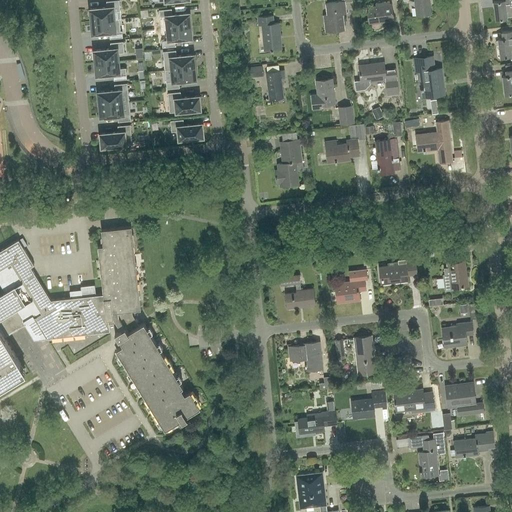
[(89,9),(90,22),(119,19),(116,19),(115,12),(121,11),(119,0),(107,1),(107,7),(89,9)]
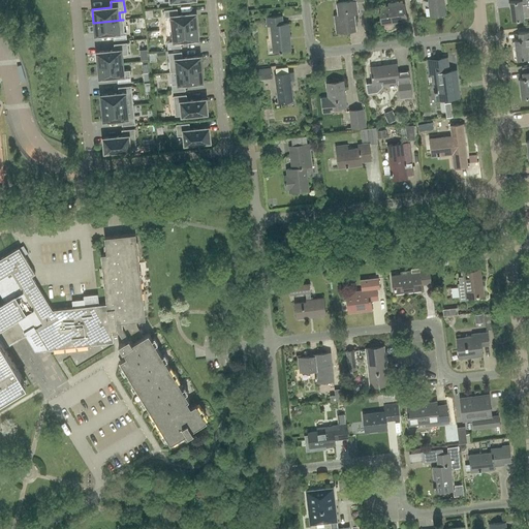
[(353,0),(353,2),(338,4),(339,16),(335,17),(337,32),(355,30),(354,13),(358,13),(356,2),(365,1),(364,0),(353,0)]
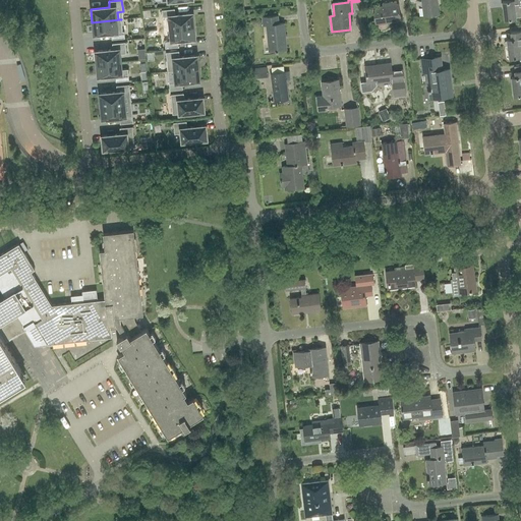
[(438,0),(422,0),(424,15),(440,14),(438,0)]
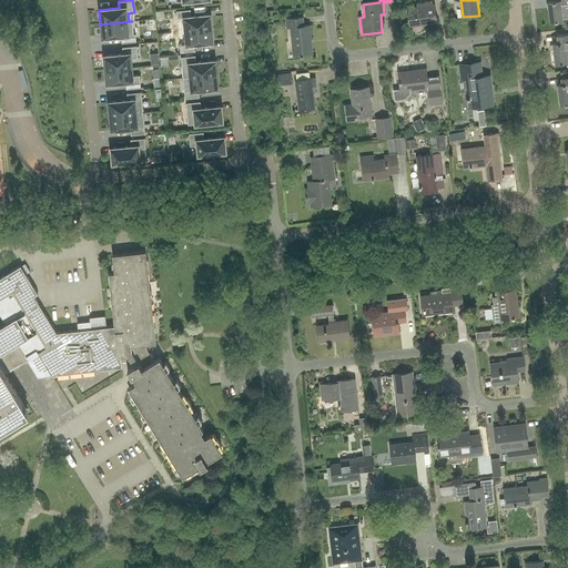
[(554,1),(548,1),(550,21),(564,20),(564,19),(567,18),(567,0),(558,0),(559,0),(554,1)]
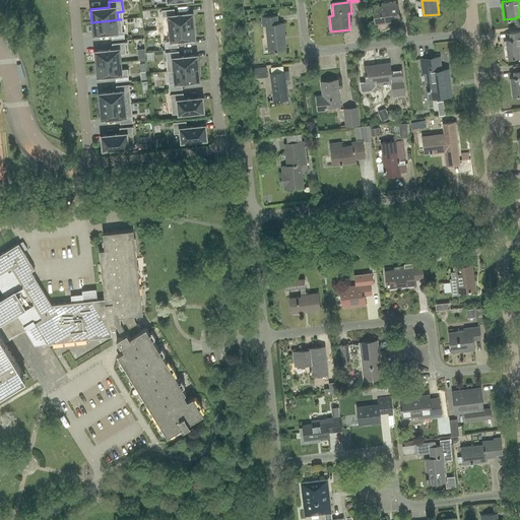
[(376,24),(377,23),(378,26),(379,28),(382,29),(384,28),(386,27),(387,24),(387,22),(401,21),(399,3),(374,6),(376,24)]
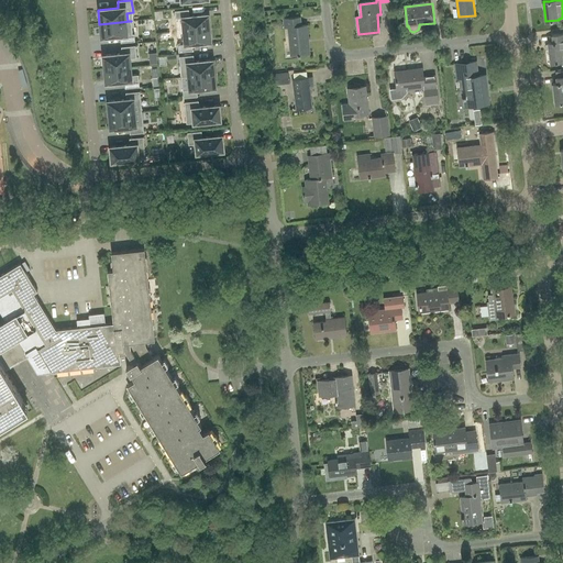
[(184,22),(185,31),(210,29),(208,14),(190,17),(189,9),(175,10),(176,23),(184,22)]
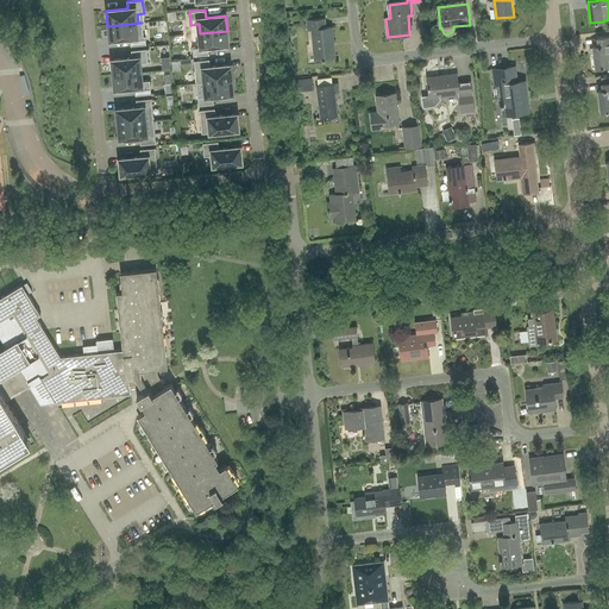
[(308,30),(312,30),(315,61),(336,58),(332,27),(326,27),(325,19),(307,20),(308,30)]
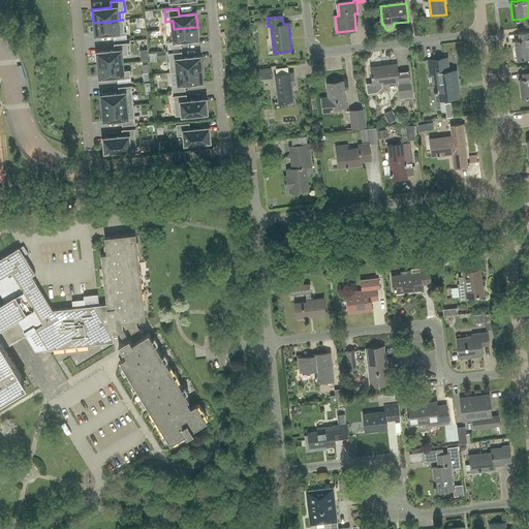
[(123,20),(93,23),(95,36),(114,35),(114,40),(127,39),(126,31),(124,31),(123,20)]
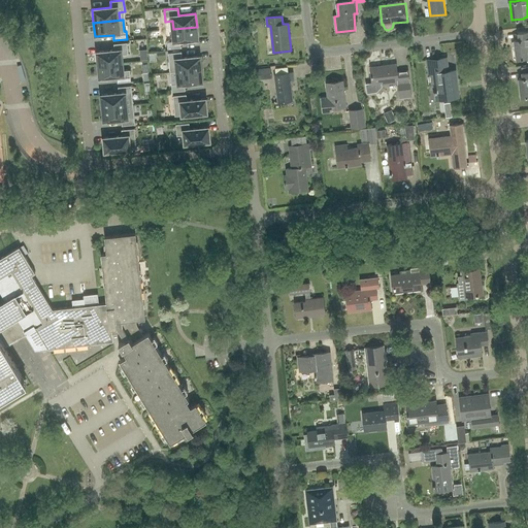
[(197,27),(173,29),(173,36),(167,37),(168,48),(182,47),(180,41),(198,39),(197,27)]
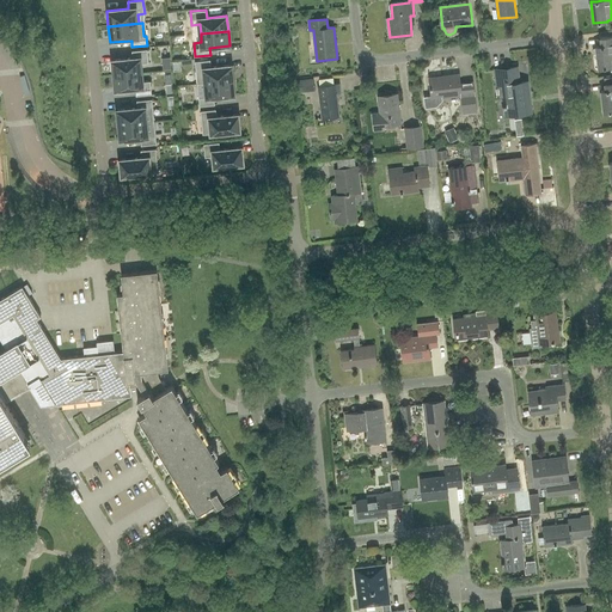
[(598,53),(598,60),(597,62),(598,65),(599,65),(599,67),(611,66),(611,71),(611,36),(601,37),(603,46),(597,46),(597,48),(594,48),(595,54),(598,53)]
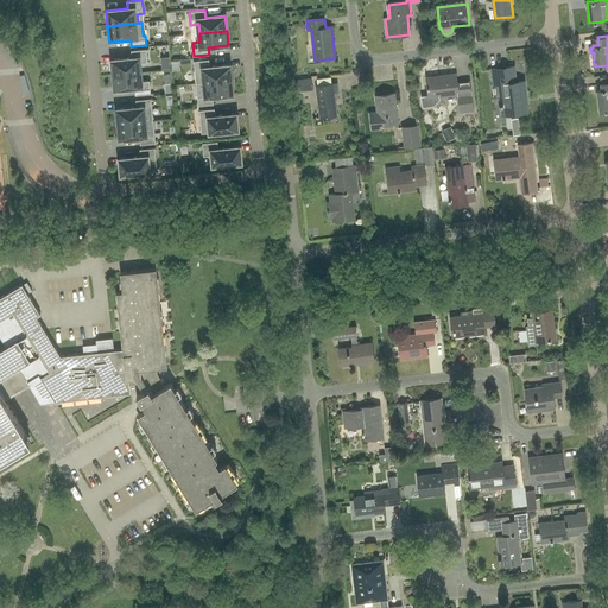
[(111,59),(113,75),(144,71),(143,62),(149,62),(147,49),(132,50),(132,57),(111,59)]
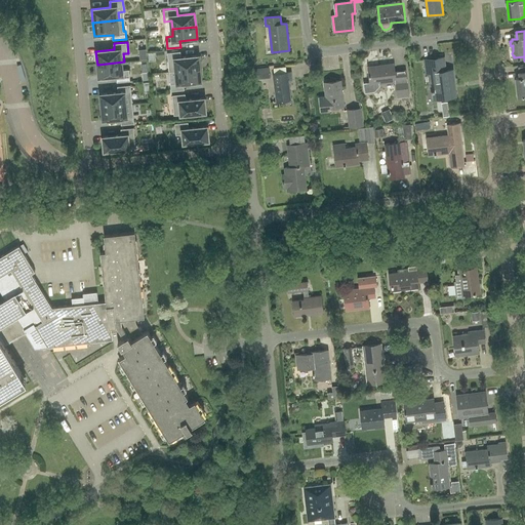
[(170,72),(176,71),(200,69),(199,56),(183,57),(182,51),(168,52),(170,72)]
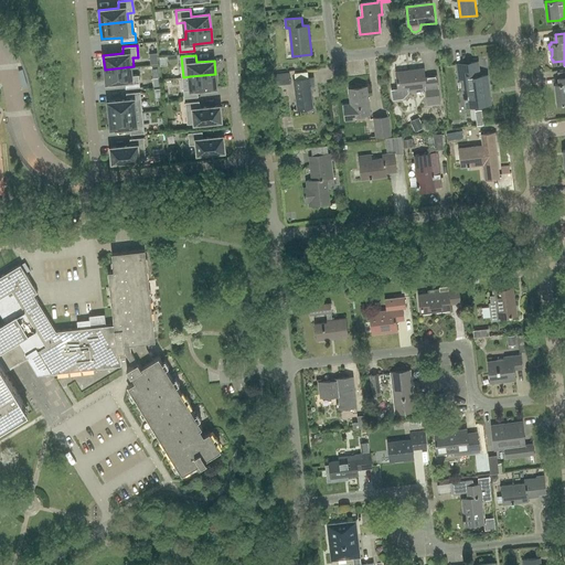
[(487,76),(480,76),(478,62),(457,65),(459,80),(464,78),(467,106),(491,104),(487,76)]
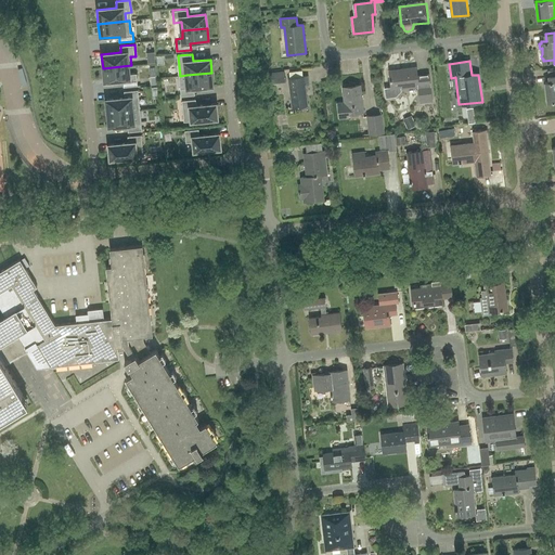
[(131,65),(103,68),(104,82),(124,81),(124,87),(138,86),(137,74),(132,74),(131,65)]
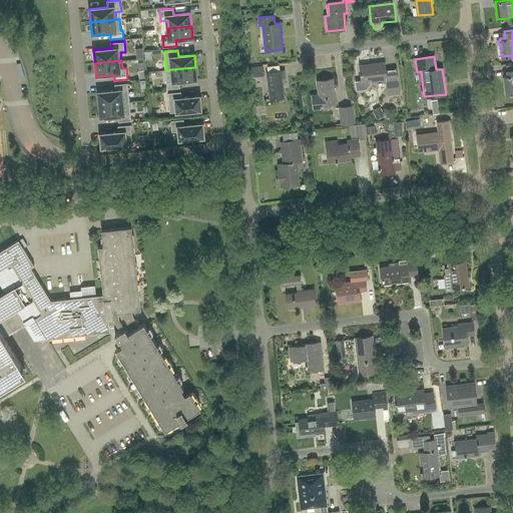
[(371,84),(371,81),(387,80),(387,82),(389,94),(400,93),(397,69),(394,69),(386,70),(385,62),(371,64),(371,65),(361,67),(362,80),(356,81),(357,90),(366,89),(371,84)]
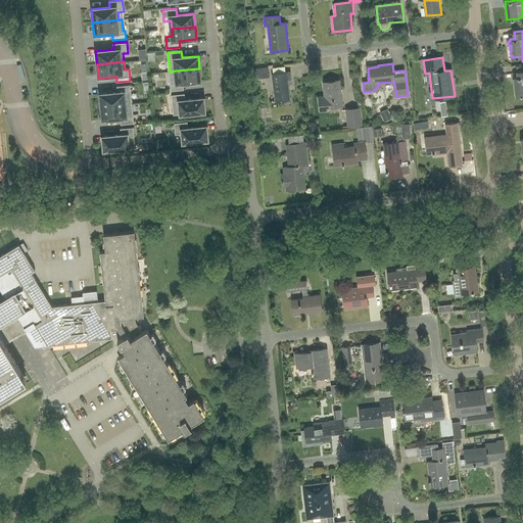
[(514,78),(516,96),(522,94),(522,65),(516,66),(517,77),(514,78)]
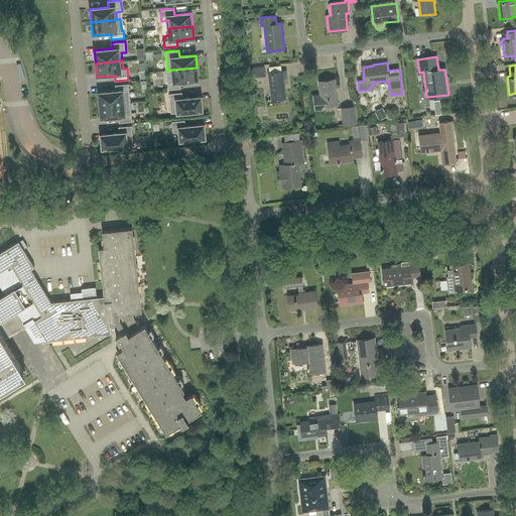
[(250,68),(252,79),(266,77),(264,66),(250,68)]
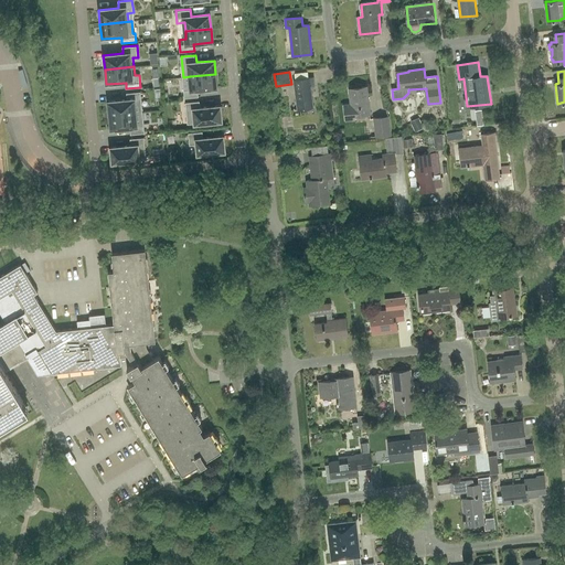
[(215,74),(190,76),(191,89),(184,89),(184,98),(199,97),(199,89),(216,88),(215,74)]
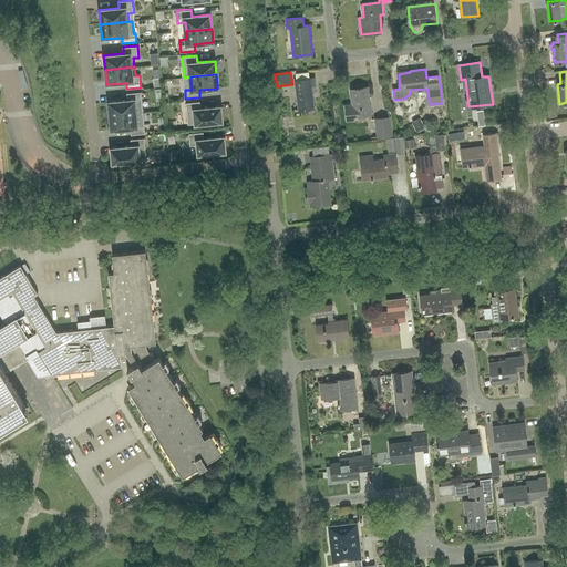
[(315,109),(311,86),(316,85),(315,79),(295,81),(299,110),(315,109)]
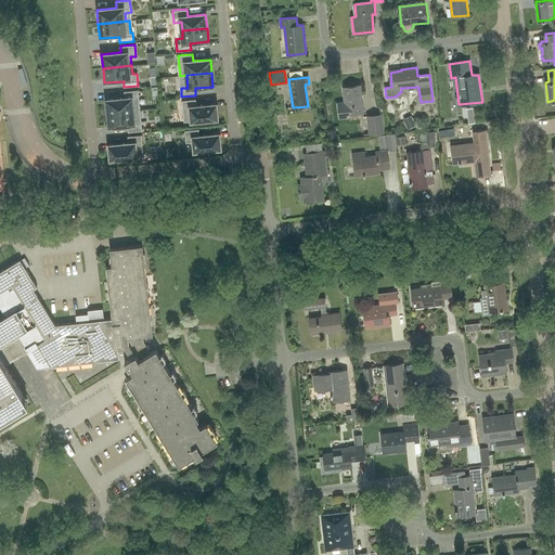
[(364,113),(361,86),(343,88),(345,103),(338,103),(339,118),(348,118),(348,114),(364,113)]
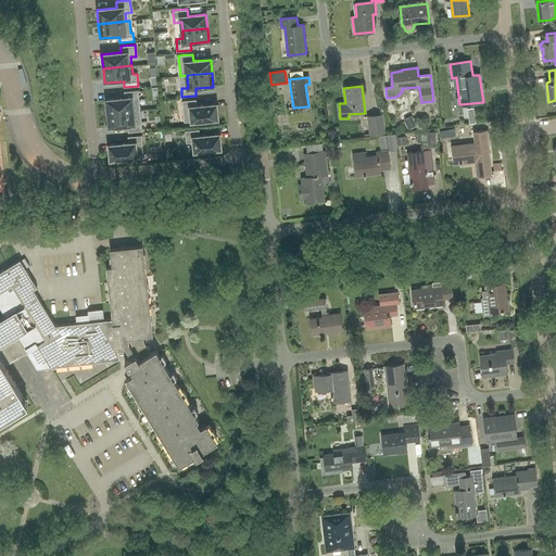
[(105,99),(108,113),(140,111),(139,89),(125,91),(125,97),(105,99)]
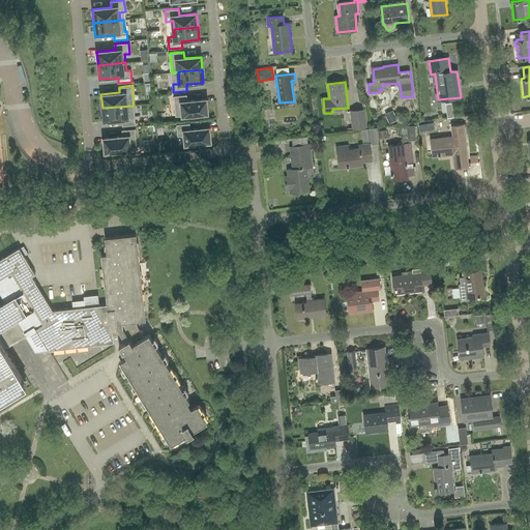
[(188,101),(187,95),(174,96),(176,116),(183,116),(208,114),(206,100),(188,101)]
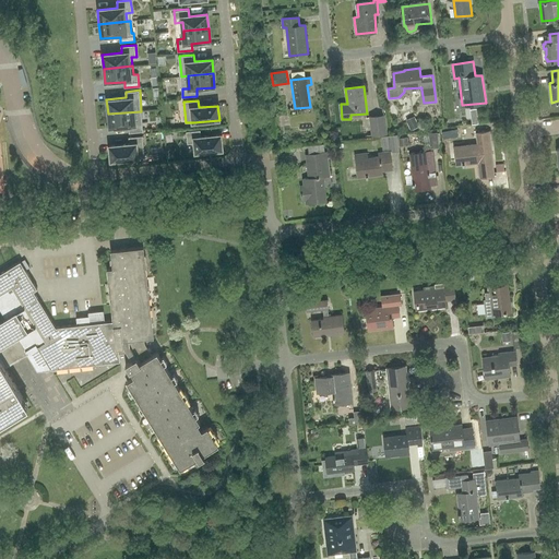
[(141,111),(108,114),(109,129),(129,127),(129,132),(143,131),(141,111)]
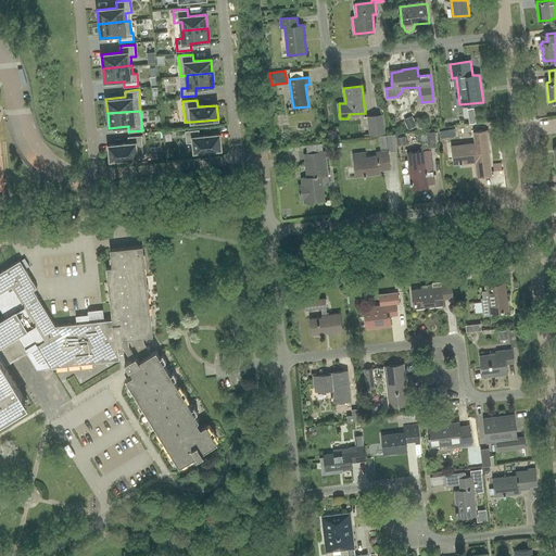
[(367,115),(369,135),(386,134),(383,114),(367,115)]
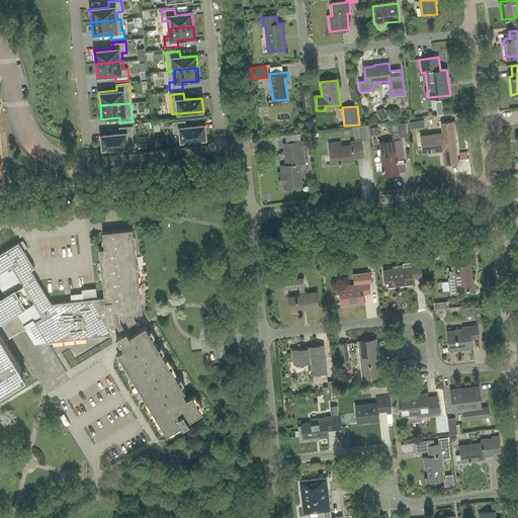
[(384,107),(376,111),(380,120),(389,117),(384,107)]
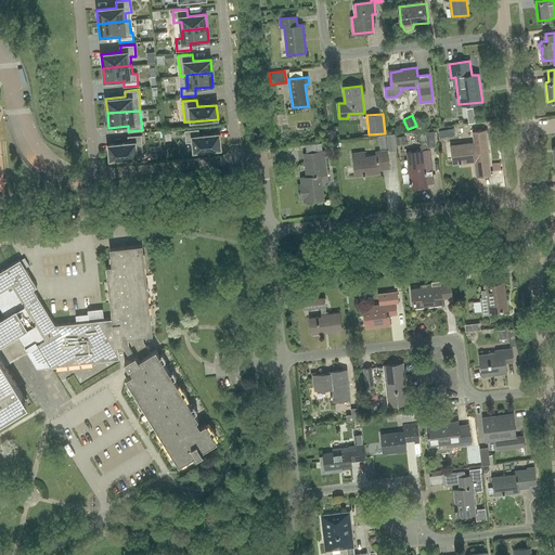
[(198,129),(185,130),(185,138),(191,138),(192,153),(222,149),(220,132),(199,134),(198,129)]
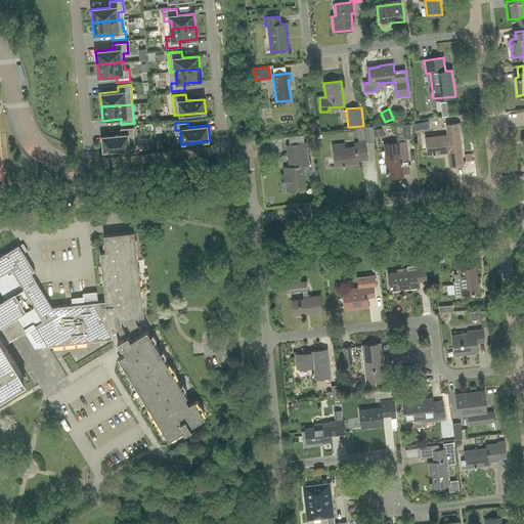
[(446,125),(447,134),(427,137),(429,155),(448,151),(450,167),(464,165),(459,123),(446,125)]
